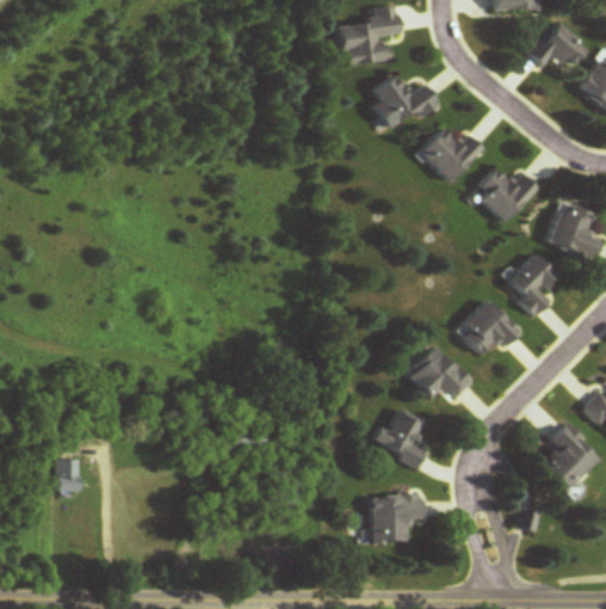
[(494,0),(495,11),(538,11),(538,0),(494,0)]
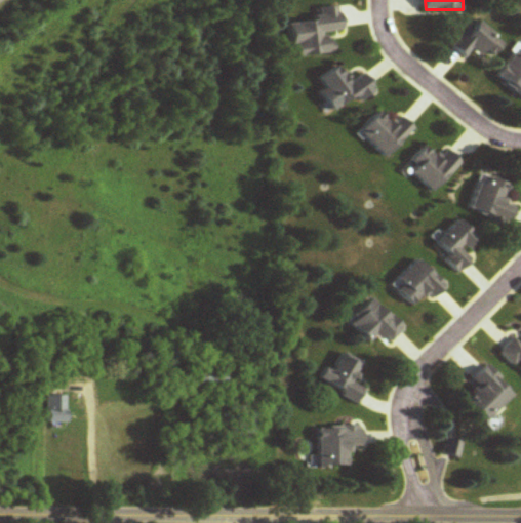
[(345,30),(342,5),(322,7),(323,18),(293,22),(296,56),(336,52),(334,31),(345,30)]
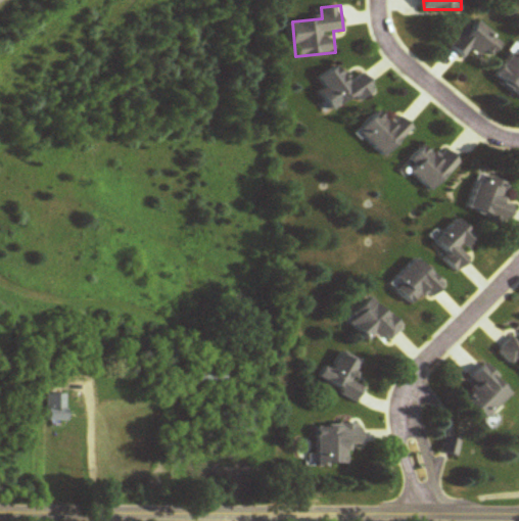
[(452,47),(466,57),(473,47),(490,60),(506,40),(475,16),(452,47)]
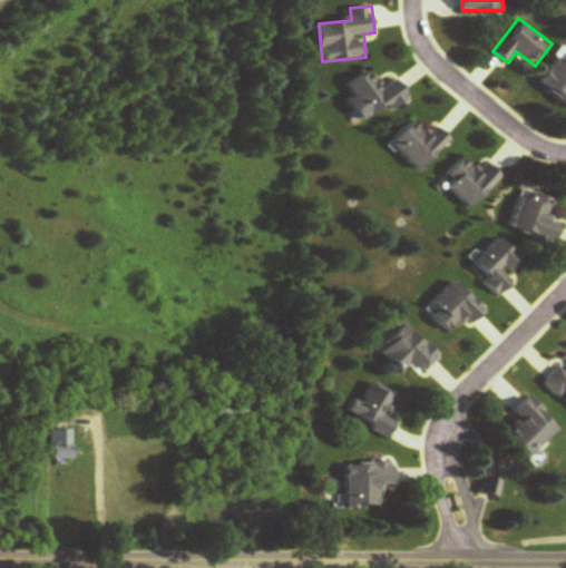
[(565,58),(559,55),(542,85),(565,99),(565,58)]
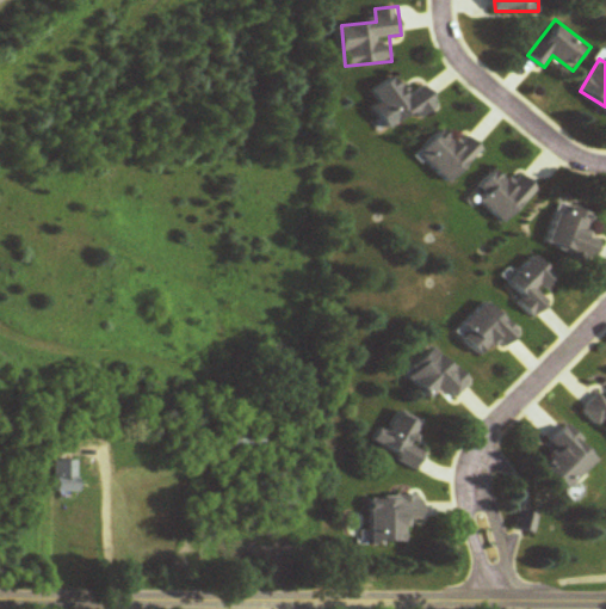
[(389,129),(416,111),(420,117),(439,105),(427,85),(408,97),(396,77),(375,90),(383,103),(376,106),(389,129)]
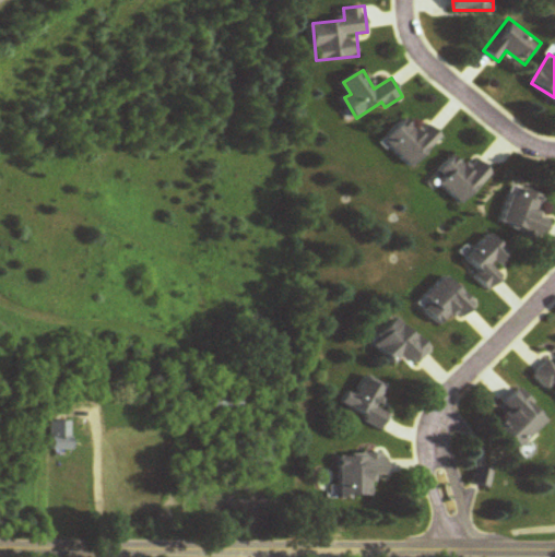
[(385,141),(413,167),(439,140),(411,114),(385,141)]
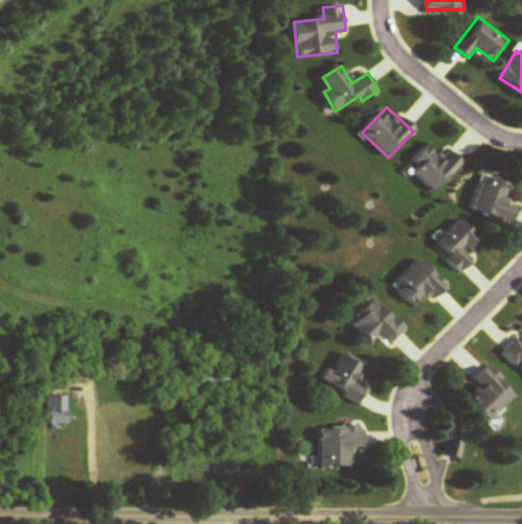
[(436,192),(464,162),(451,150),(443,158),(430,146),(409,167),(436,192)]
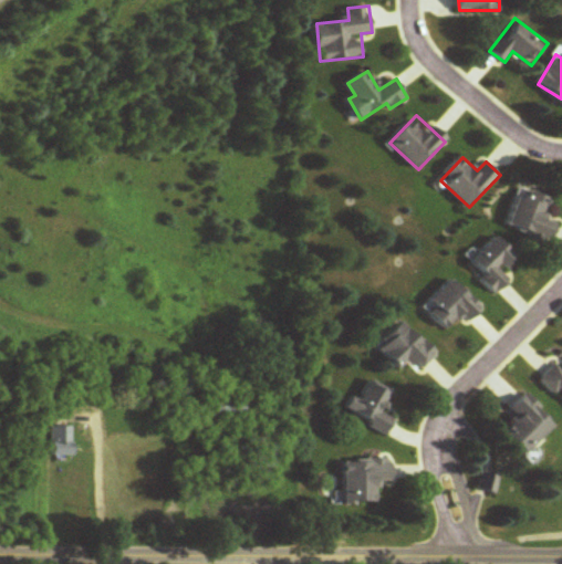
[(554,199),(524,187),(508,226),(550,242),(557,225),(547,220),(554,199)]
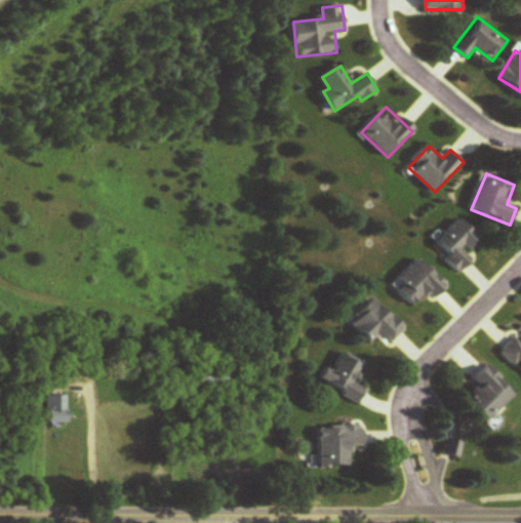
[(462,271),(475,258),(466,250),(480,237),(463,219),(437,245),(462,271)]
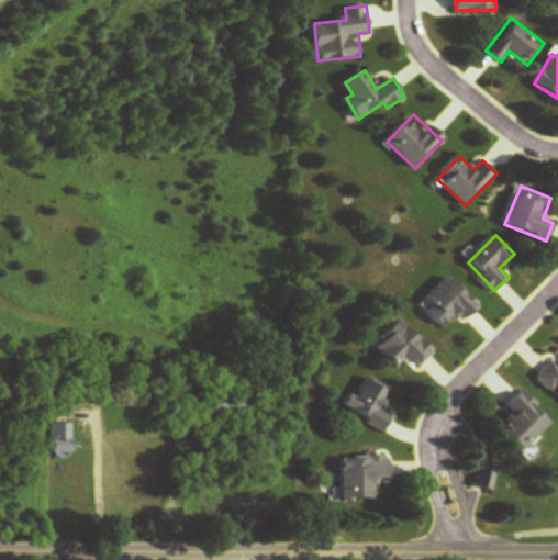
[(480,306),(450,277),(423,305),(444,326),(458,313),(465,321),(480,306)]
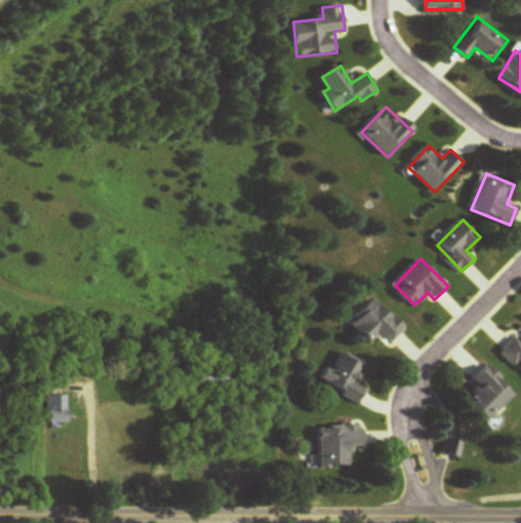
[(373,342),(383,333),(392,343),(407,328),(377,298),(354,322),(373,342)]
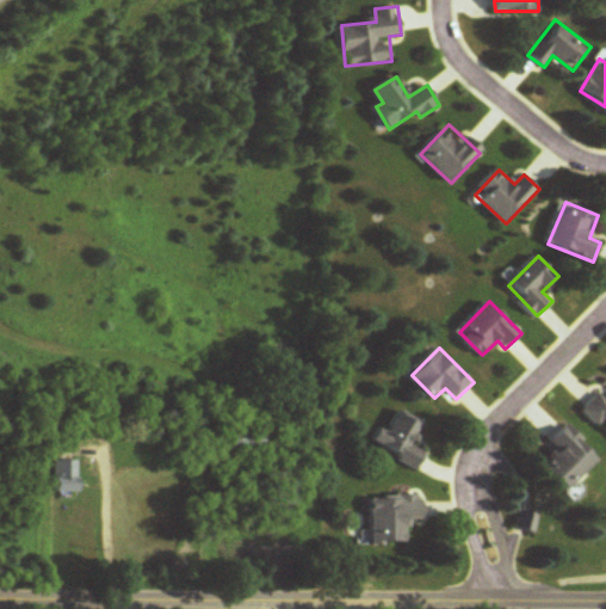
[(605,399),(599,393),(583,408),(605,430),(605,399)]
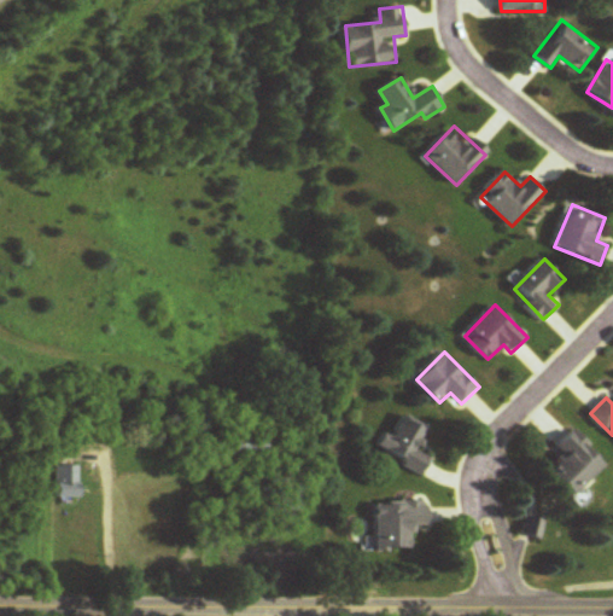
[(425,475),(435,458),(420,449),(432,428),(408,413),(395,436),(387,431),(379,447),(425,475)]
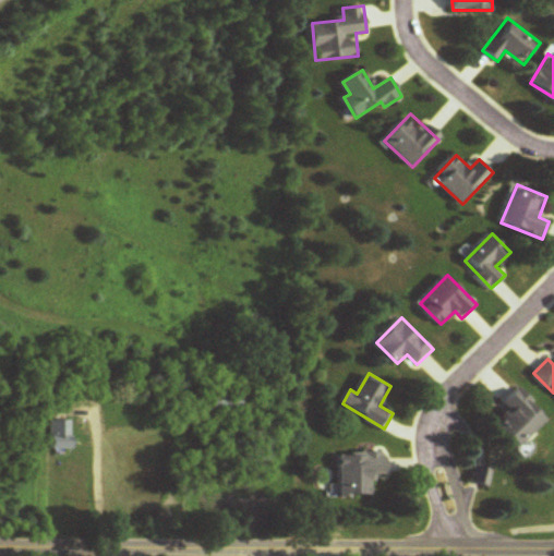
[(519,446),(549,418),(519,387),(503,402),(512,411),(498,424),(519,446)]
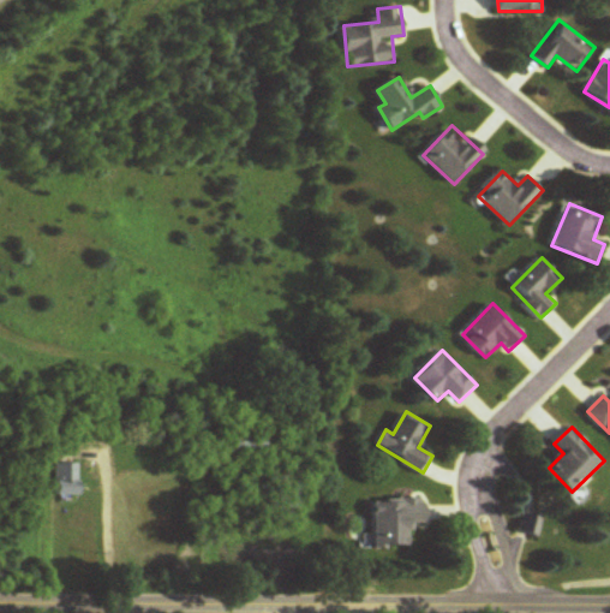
[(81,462),(59,462),(59,494),(81,494),(81,462)]
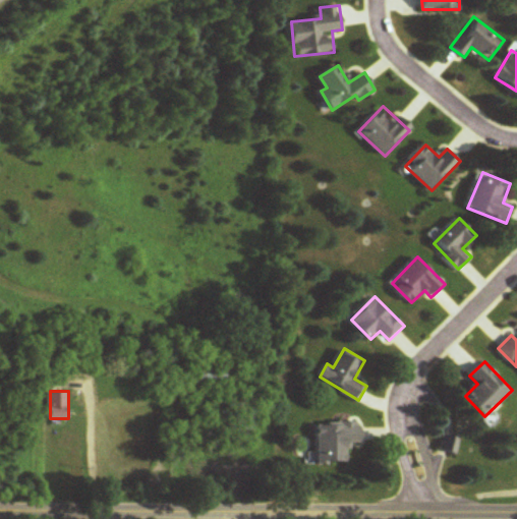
[(361,442),(361,421),(319,421),(320,464),(349,464),(349,442),(361,442)]
